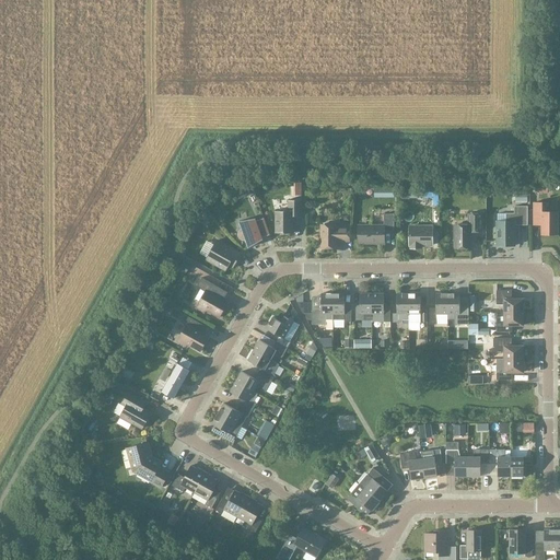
[(558,46),(558,28),(547,28),(547,46),(558,46)]
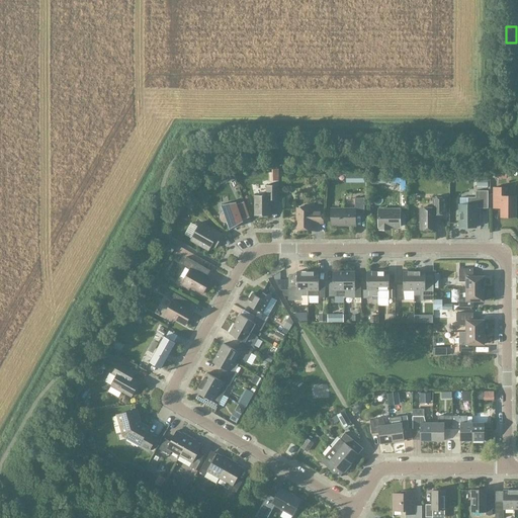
[(278,185),(266,185),(266,195),(254,195),(254,216),(270,216),(270,200),(278,200),(278,185)]
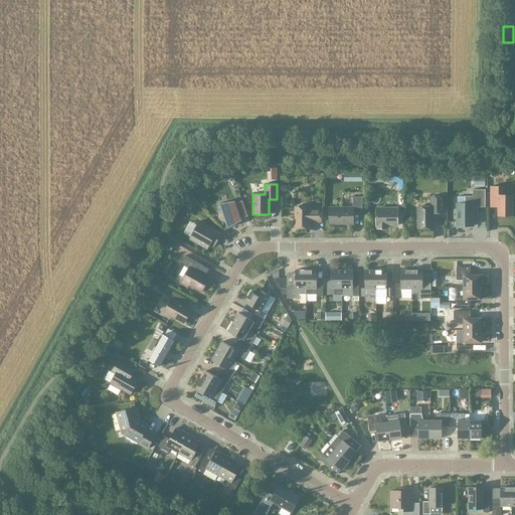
[(503,186),(491,186),(491,206),(498,206),(498,215),(512,215),(512,194),(503,195),(503,186)]
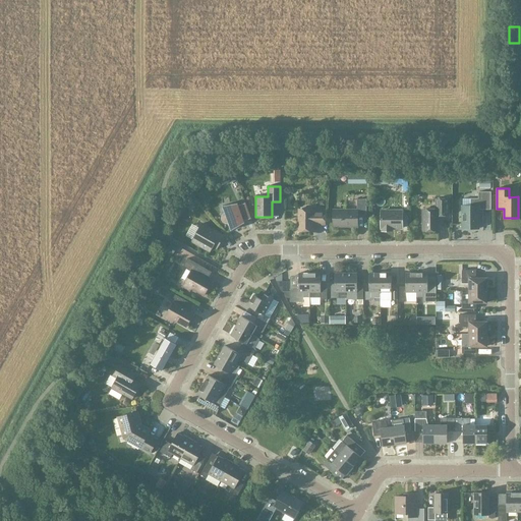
[(461,206),(461,228),(478,228),(478,210),(490,210),(490,191),(478,191),(478,198),(470,198),(470,206),(461,206)]
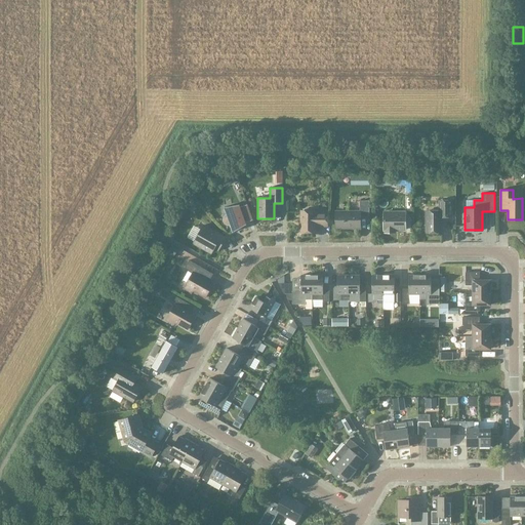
[(369,201),(359,201),(359,211),(335,211),(335,229),(360,229),(360,217),(369,217),(369,201)]
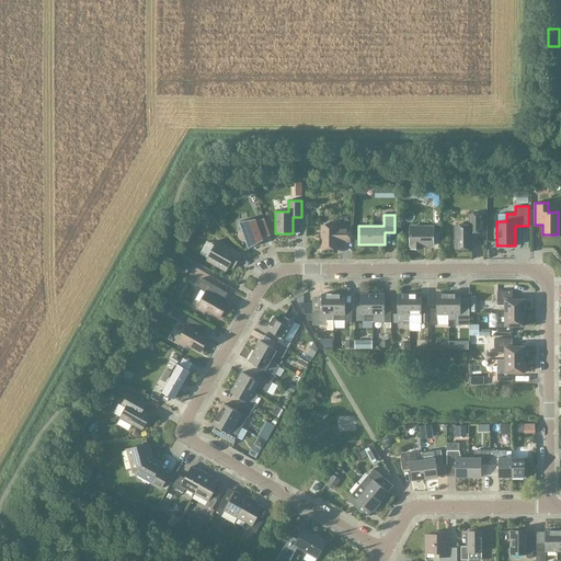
[(455,249),(472,248),(472,232),(482,232),(482,215),(469,215),(469,226),(455,226),(455,249)]
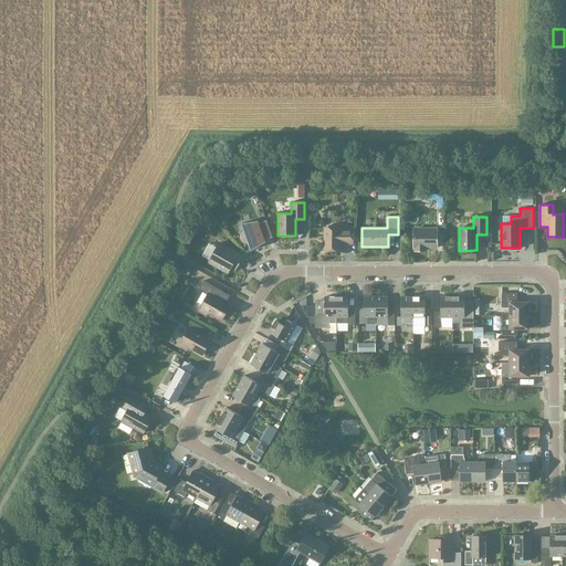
[(242,223),(241,223),(244,231),(241,233),(240,236),(240,239),(242,241),(244,243),(248,243),(251,251),(251,250),(265,242),(265,241),(264,240),(272,238),(266,220),(259,223),(258,221),(257,221),(242,223)]
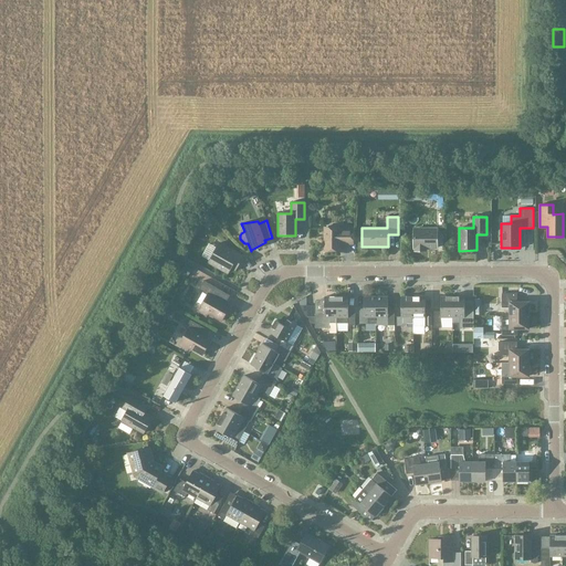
[(324,228),(324,251),(339,251),(339,243),(353,243),(353,230),(339,230),(339,228),(324,228)]
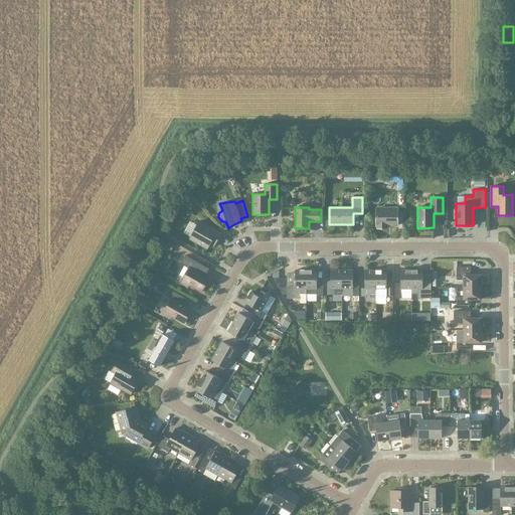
[(378,208),(376,208),(376,225),(377,225),(377,228),(386,228),(386,225),(397,225),(397,208),(385,208),(383,207),(380,207),(378,208)]
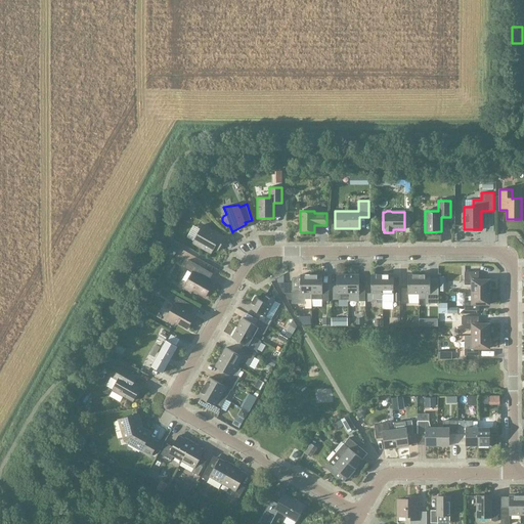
[(225,237),(203,225),(192,243),(211,253),(214,247),(218,250),(225,237)]
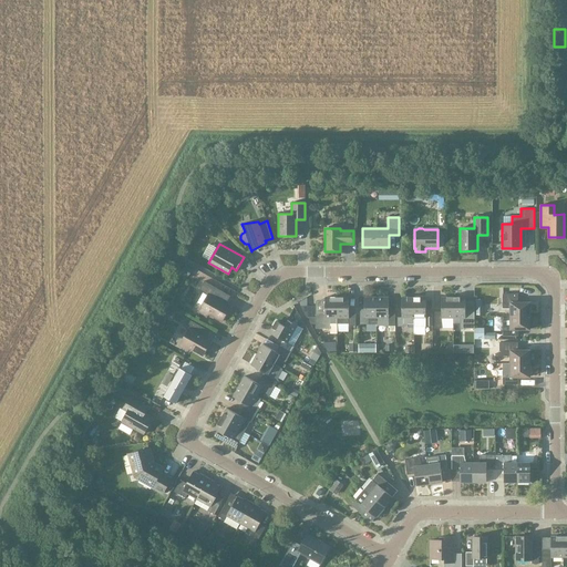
[(229,296),(204,281),(198,290),(207,295),(197,312),(206,317),(208,313),(223,321),(230,307),(225,305),(229,296)]
